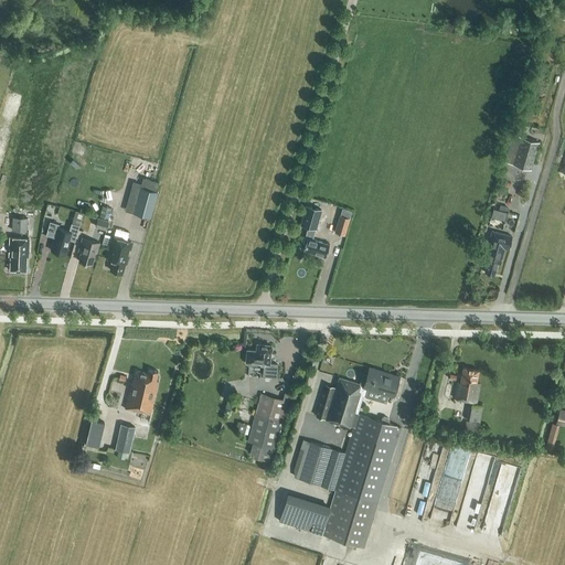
[(531,169),(539,142),(521,137),(513,163),(531,169)]
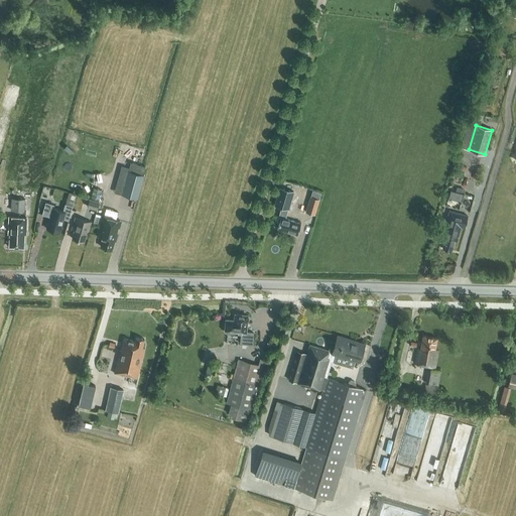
[(137,200),(144,175),(142,175),(144,166),(131,162),(122,195),(137,200)]
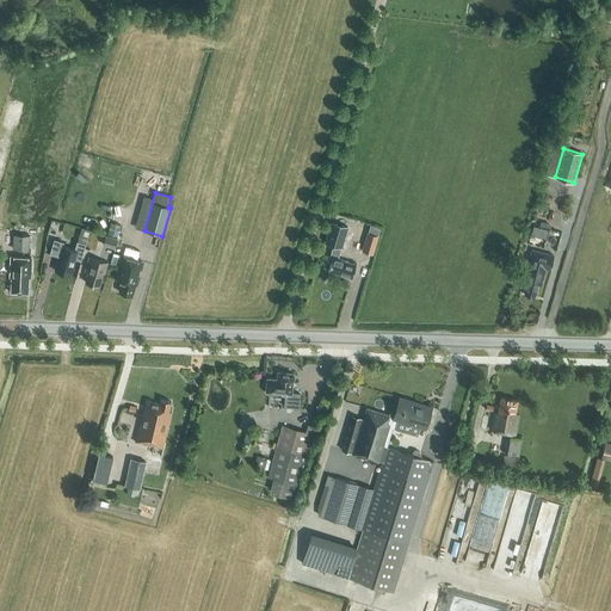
[(541,202),(538,209),(547,213),(549,204),(541,202)]
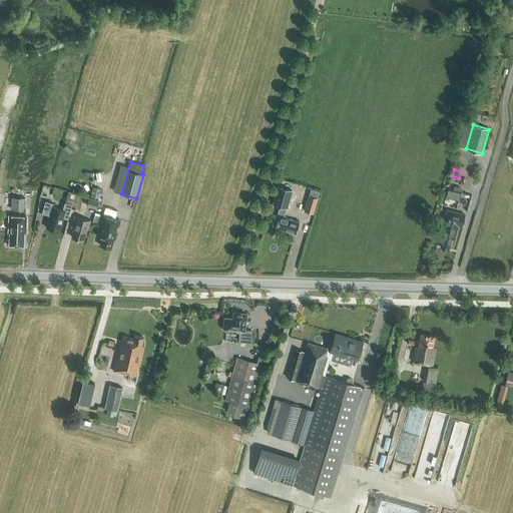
[(101,188),(93,186),(90,196),(98,198),(101,188)]
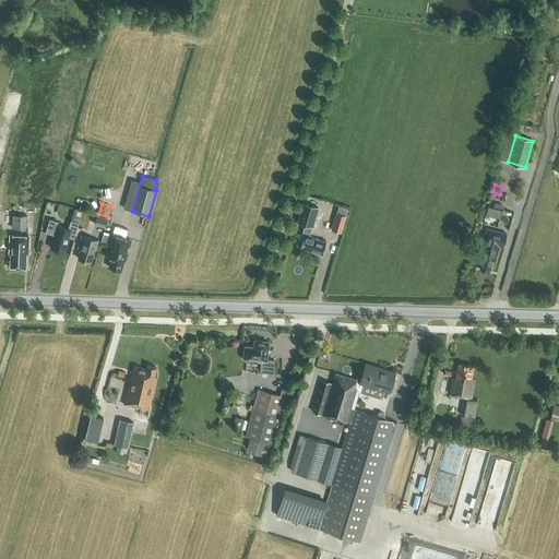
[(318,207),(304,203),(298,222),(305,224),(312,226),(318,207)]
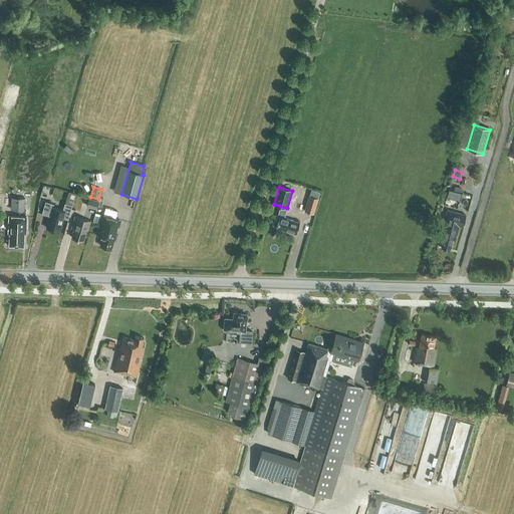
[(463,199),(465,192),(454,188),(451,196),(463,199)]
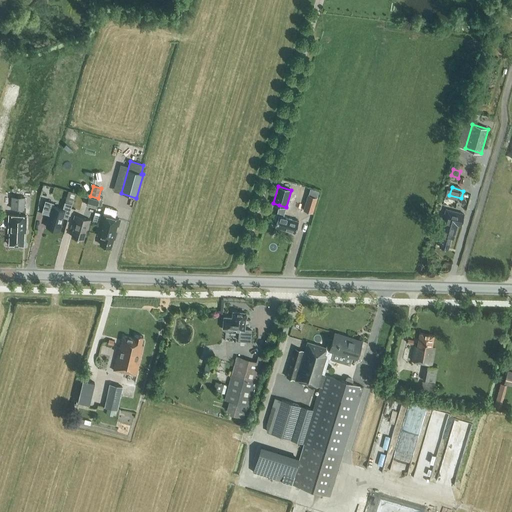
[(78,207),(82,195),(76,194),(72,205),(78,207)]
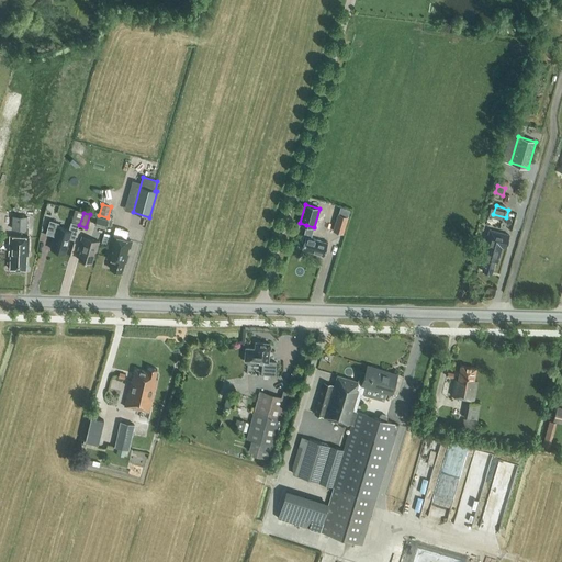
[(338,214),(333,231),(343,233),(347,216),(338,214)]
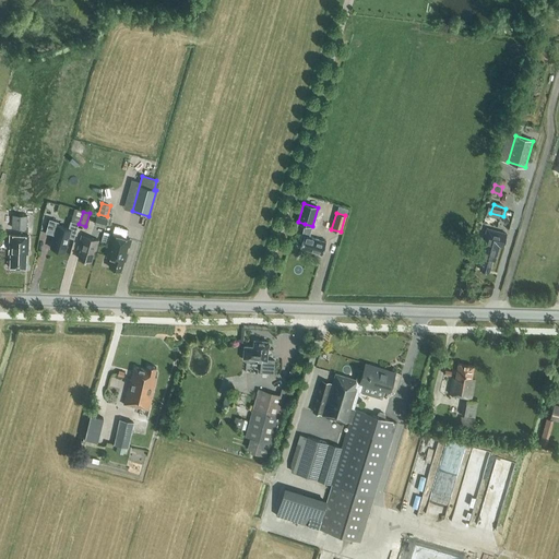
[(26,229),(27,215),(12,214),(11,228),(26,229)]
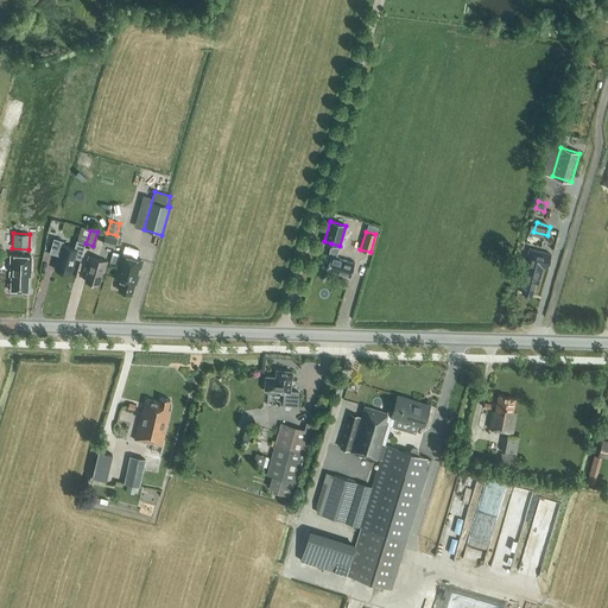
[(114,247),(118,238),(105,234),(102,244),(114,247)]
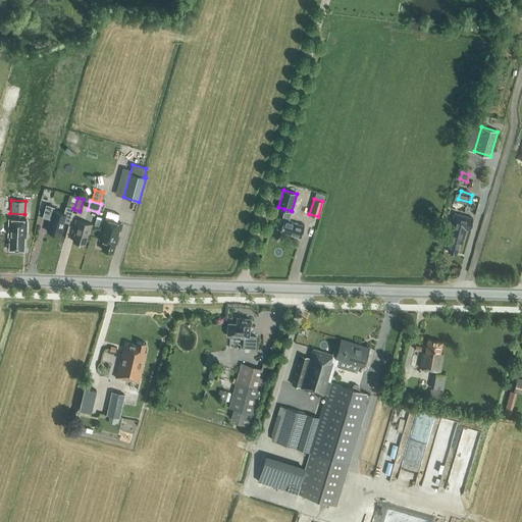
[(64,213),(54,210),(54,207),(46,205),(43,217),(50,219),(47,230),(60,236),(65,221),(69,222),(73,208),(66,206),(64,213)]
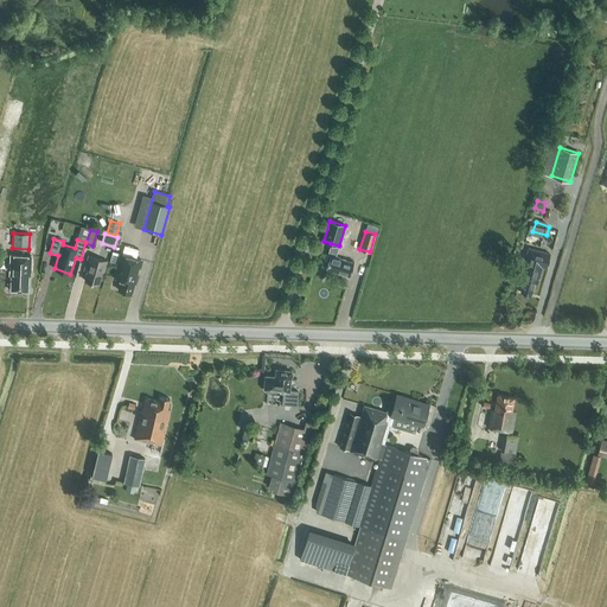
[(350,276),(353,262),(336,257),(339,246),(331,243),(326,261),(328,261),(327,263),(328,263),(326,269),(350,276)]
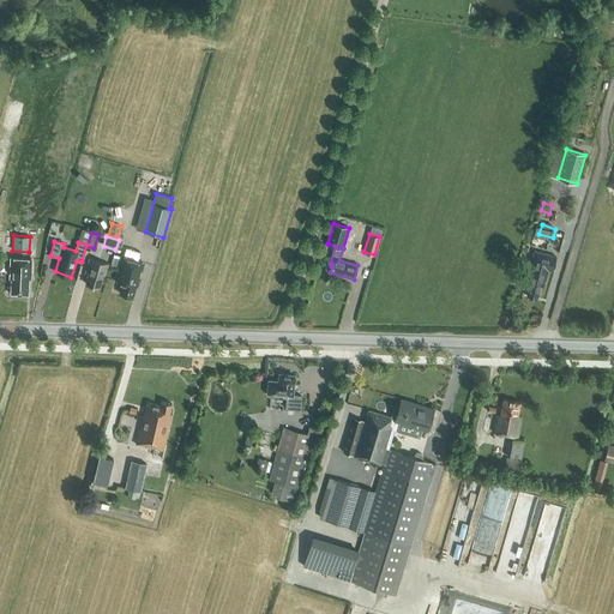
[(552,271),(557,257),(535,251),(524,290),(528,292),(527,295),(537,298),(541,286),(545,286),(548,270),(552,271)]
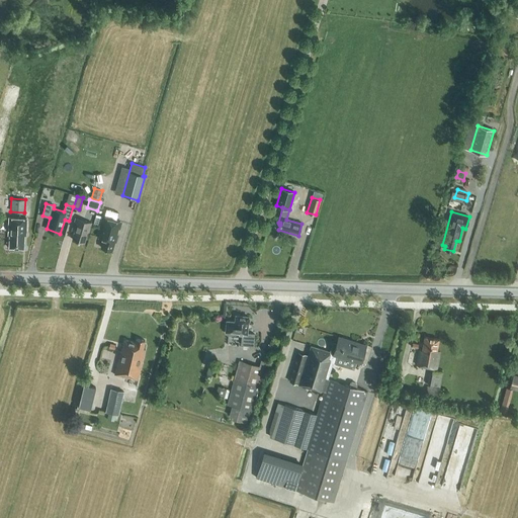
[(103,239),(101,247),(112,250),(114,241),(116,242),(117,236),(116,236),(120,222),(104,217),(98,237),(103,239)]
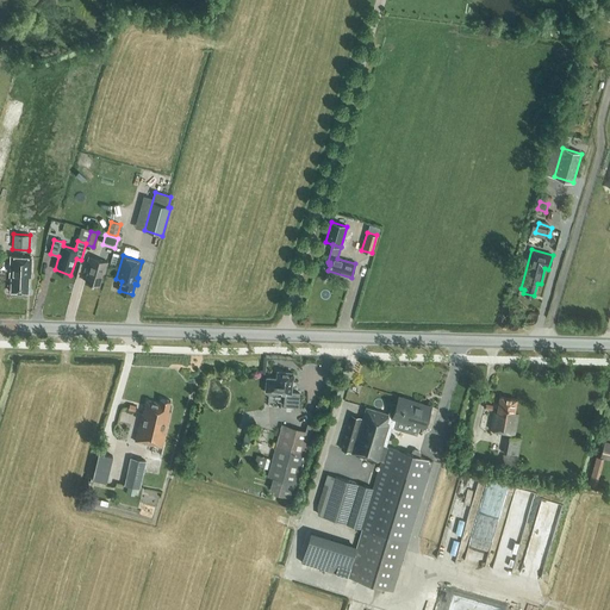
[(30,277),(31,257),(11,256),(10,277),(11,277),(11,292),(27,293),(29,277),(30,277)]
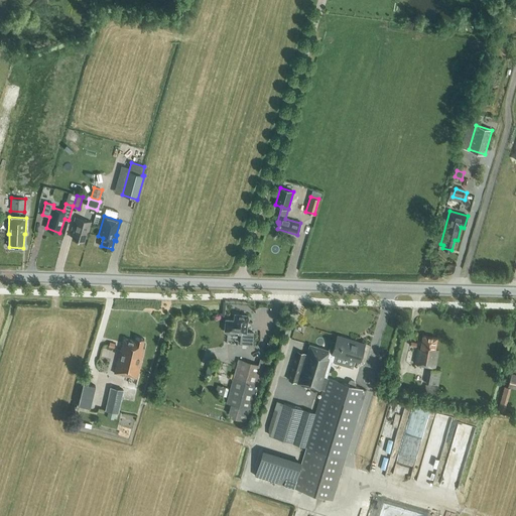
[(89,231),(92,222),(75,217),(72,230),(74,231),(72,238),(84,242),(87,230),(89,231)]
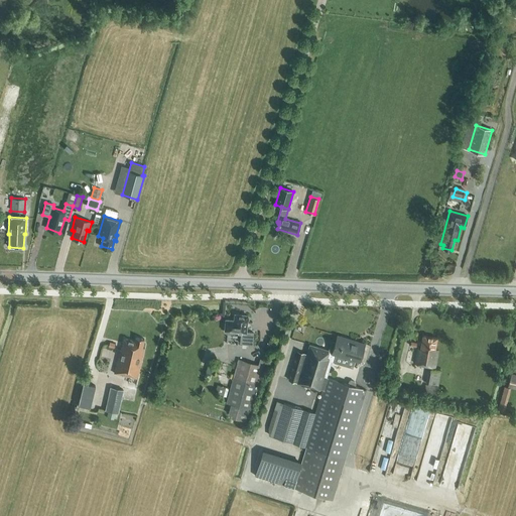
[(246,332),(247,315),(235,314),(235,320),(226,319),(225,331),(226,333),(228,334),(231,334),(233,333),(234,331),(242,332),(241,344),(252,344),(253,332),(246,332)]
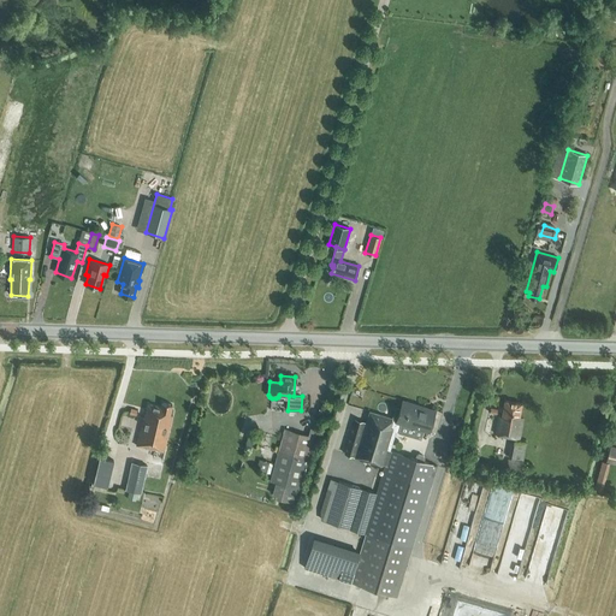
[(520,416),(522,403),(504,400),(502,416),(498,416),(495,434),(516,438),(516,440),(511,439),(508,456),(523,460),(526,442),(519,440),(519,438),(520,438),(523,418),(520,416)]
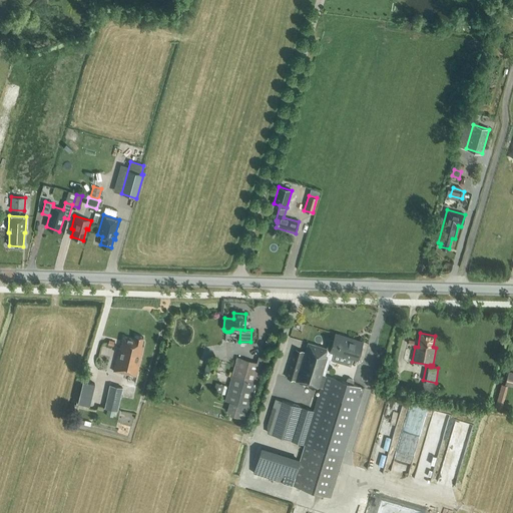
[(357,359),(363,342),(335,334),(331,350),(308,343),(305,352),(304,352),(302,358),(294,356),(288,378),(321,388),(314,411),(282,401),(272,434),(314,447),(301,488),(331,497),(364,388),(323,375),(328,358),(334,360),(336,353),(357,359)]
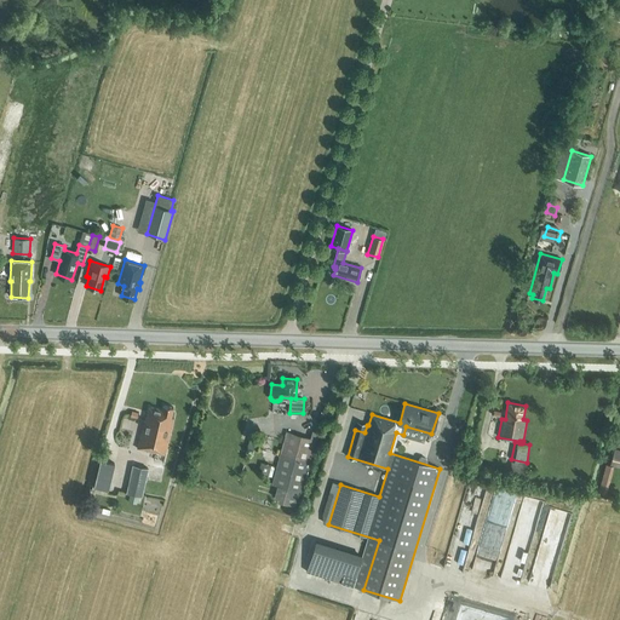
[(171,417),(173,407),(162,405),(161,409),(149,407),(147,418),(144,418),(137,448),(156,453),(156,451),(166,453),(173,418),(171,417)]
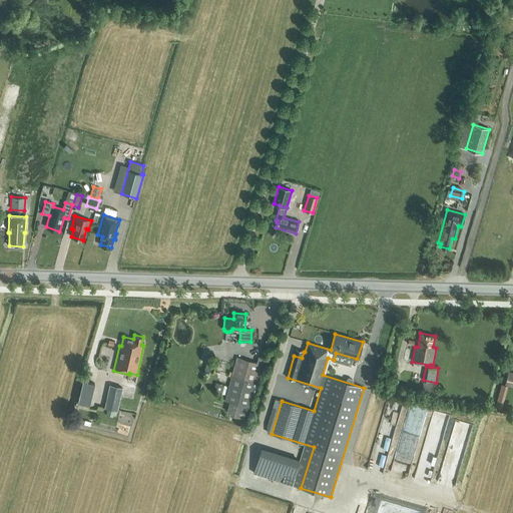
[(248,407),(263,357),(259,356),(257,362),(237,357),(225,401),(233,403),(229,415),(243,419),(245,411),(243,410),(244,406),(248,407)]
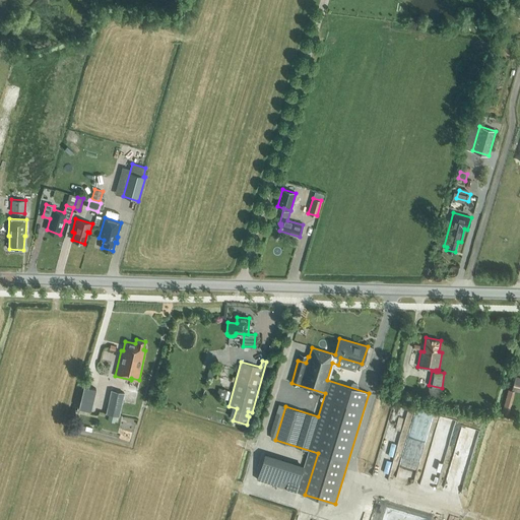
[(89,414),(96,388),(84,386),(79,408),(78,412),(89,414)]
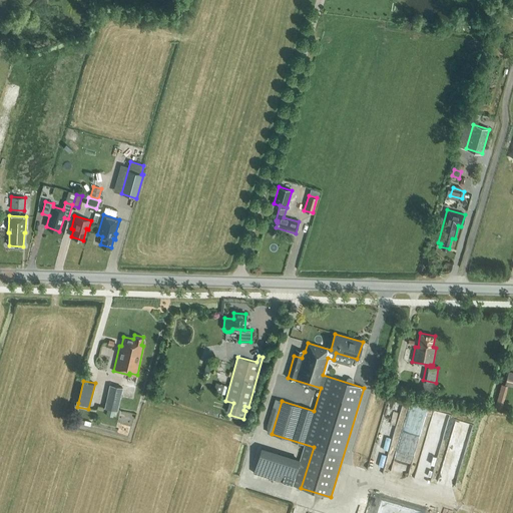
[(435,384),(423,382),(421,390),(434,393),(435,384)]
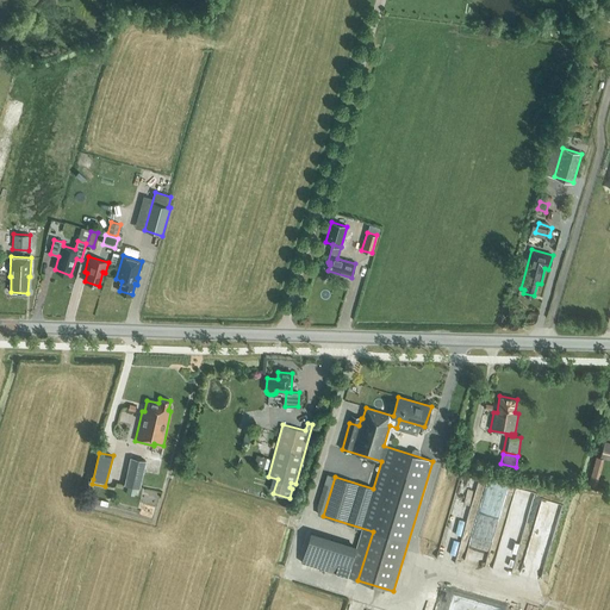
[(139,489),(145,460),(130,456),(124,485),(128,485),(126,493),(135,496),(135,492),(138,493),(139,487),(139,489)]
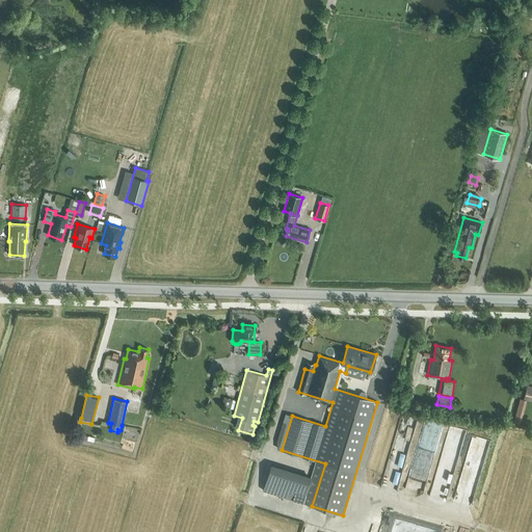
[(521,424),(527,400),(520,398),(513,422),(521,424)]
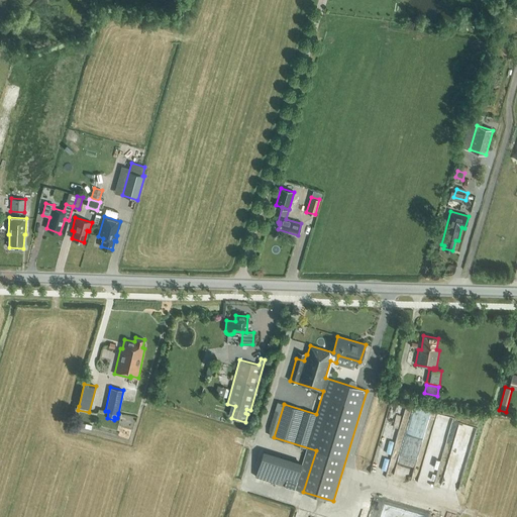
[(401,436),(408,405),(392,402),(386,433),(401,436)]
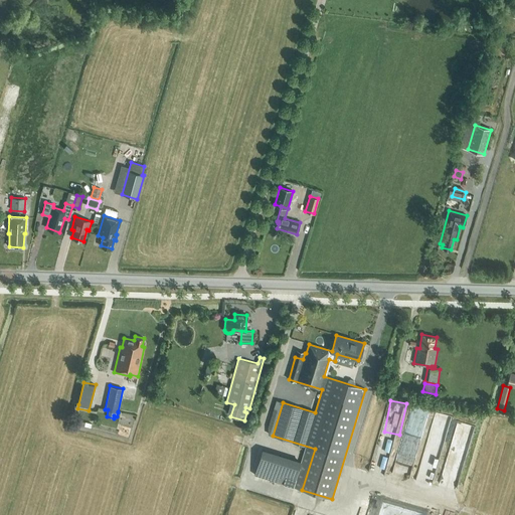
[(460,489),(476,424),(461,420),(458,434),(470,437),(468,444),(460,442),(458,450),(452,449),(443,485),(460,489)]
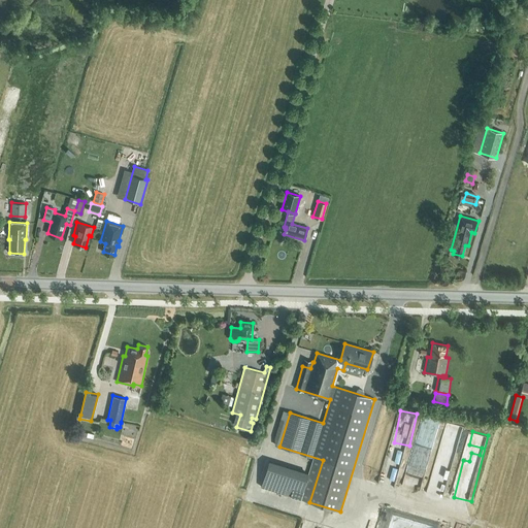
[(301,499),(308,474),(268,462),(261,487),(301,499)]
